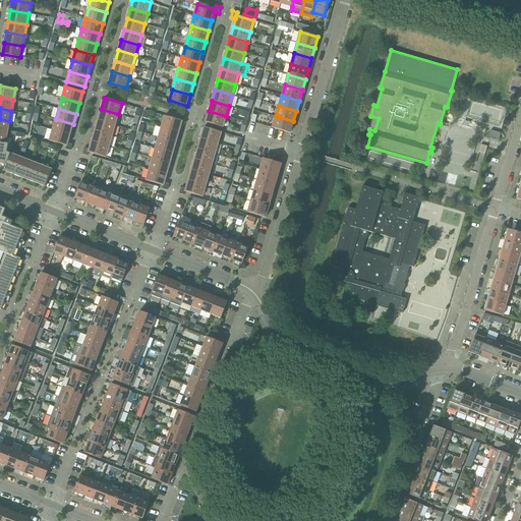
[(101,109),(98,120),(115,125),(118,114),(101,109)]
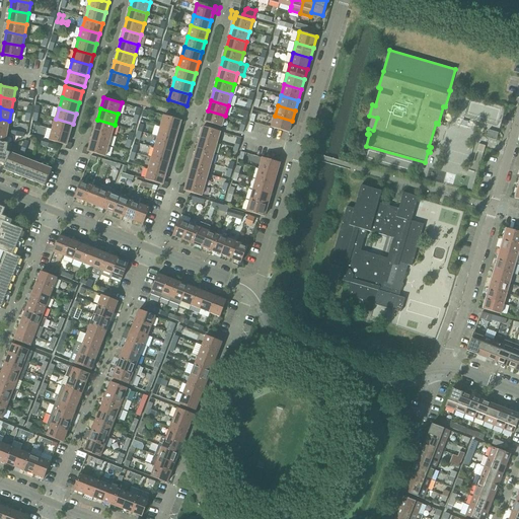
[(225,116),(208,110),(205,122),(222,127),(225,116)]
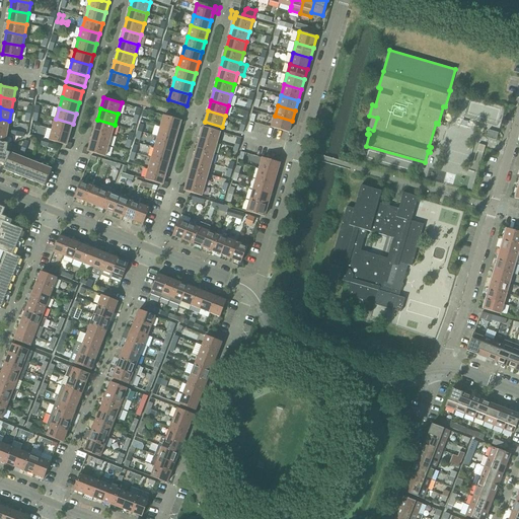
[(164,116),(161,127),(178,132),(181,121),(164,116)]
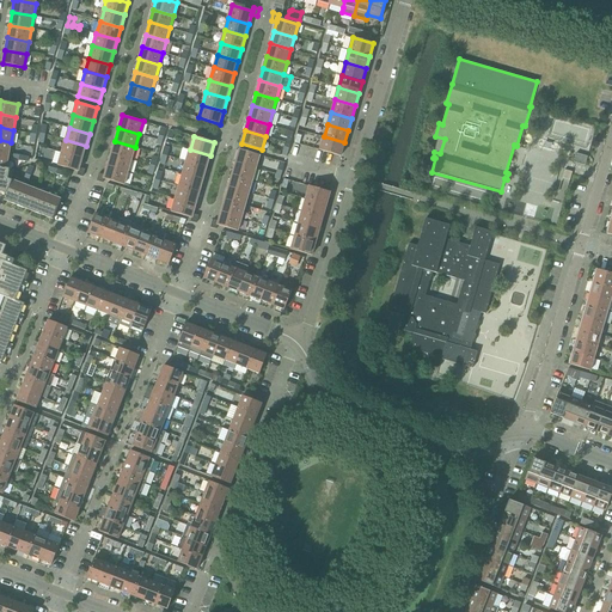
[(344,142),(324,136),(320,150),(341,155),(344,142)]
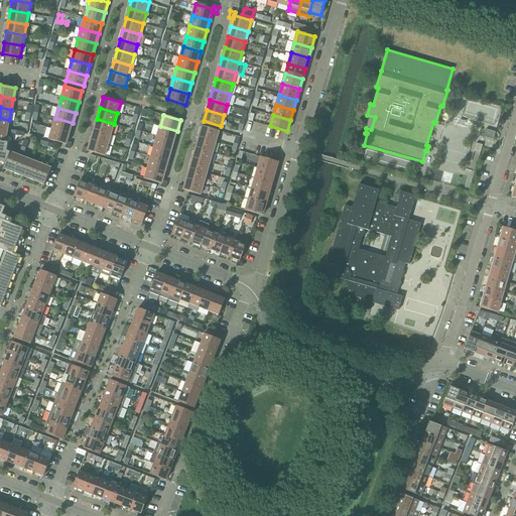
[(0,118),(0,129),(7,131),(9,120),(0,118)]
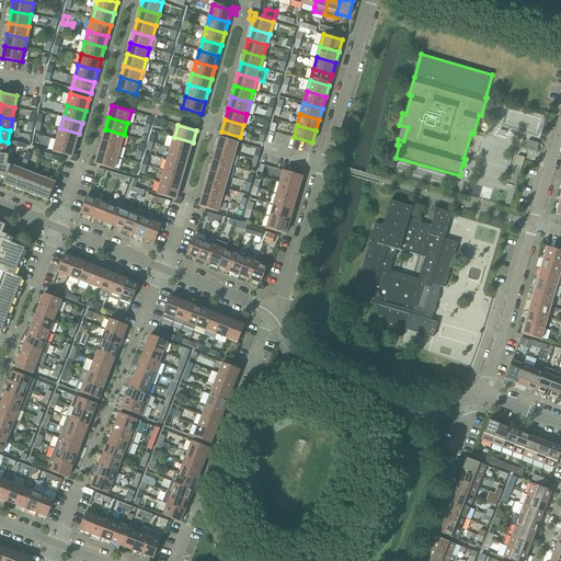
[(60,128),(57,139),(76,145),(79,134),(60,128)]
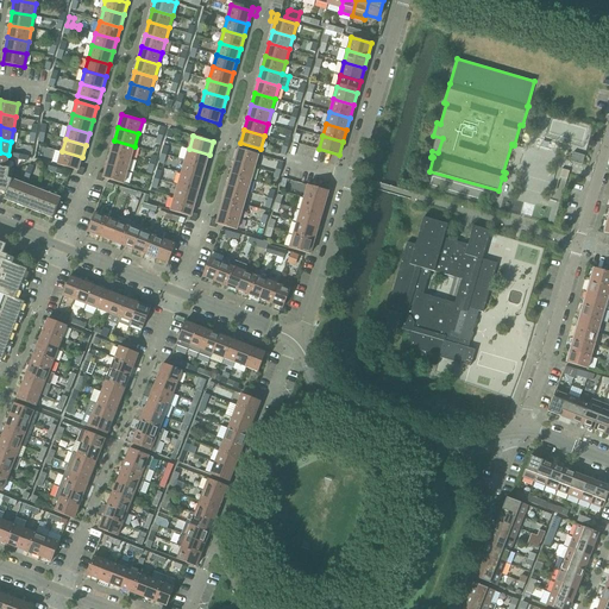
[(114,140),(111,152),(131,158),(135,146),(114,140)]
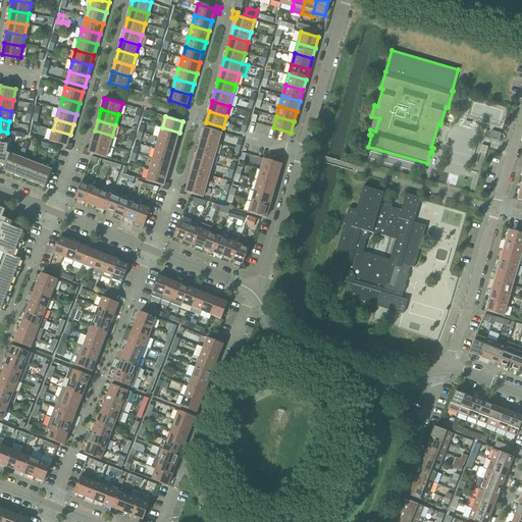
[(162,127),(159,138),(176,143),(179,133),(162,127)]
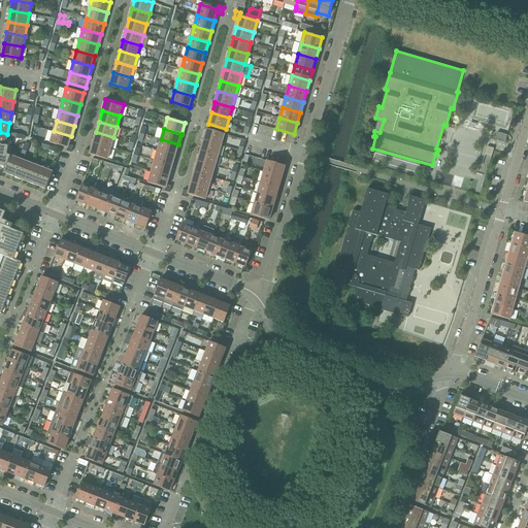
[(206,129),(203,140),(221,145),(225,134),(206,129)]
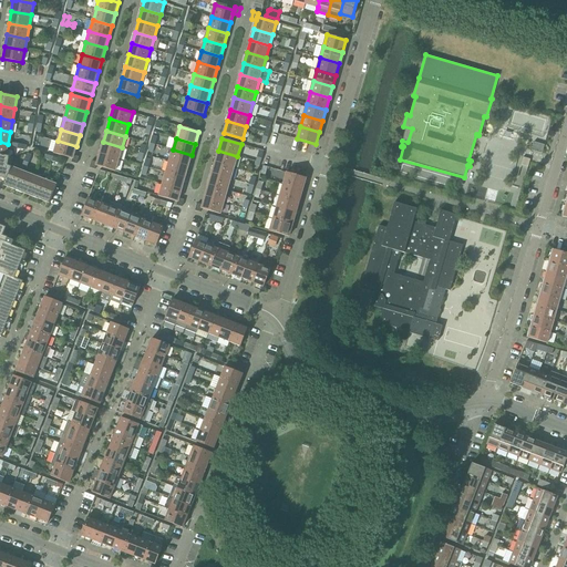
[(52,140),(49,152),(54,153),(68,157),(73,158),(72,162),(76,164),(79,156),(76,156),(74,155),(76,146),(58,141),(52,140)]
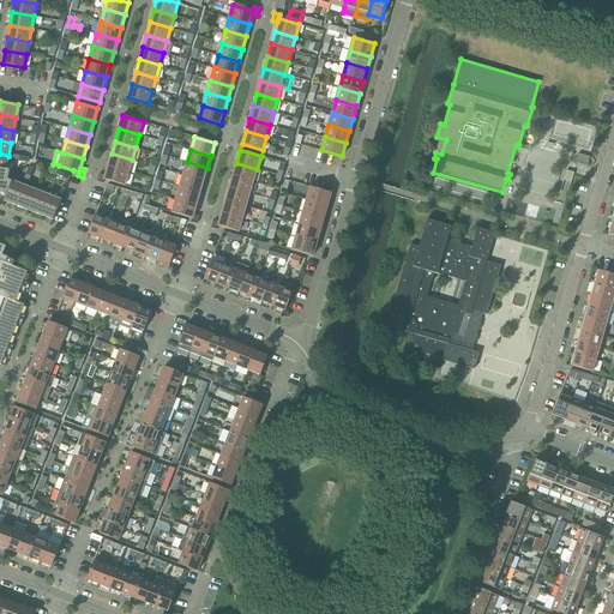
[(112,154),(108,166),(128,172),(132,160),(112,154)]
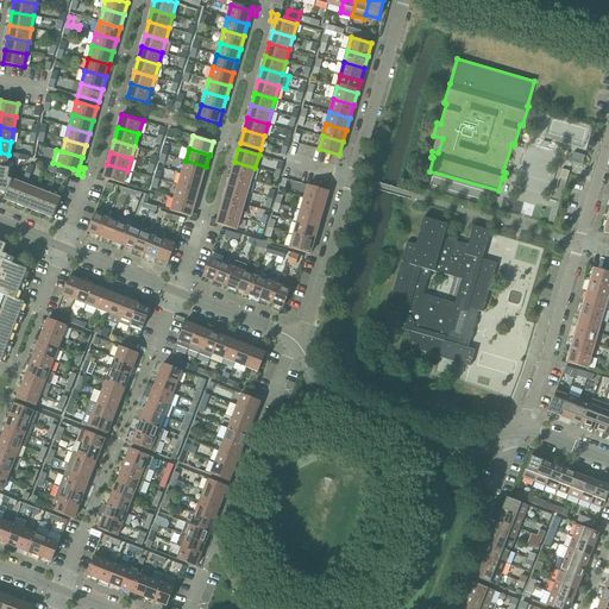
[(571,162),(583,164),(585,156),(573,152),(571,162)]
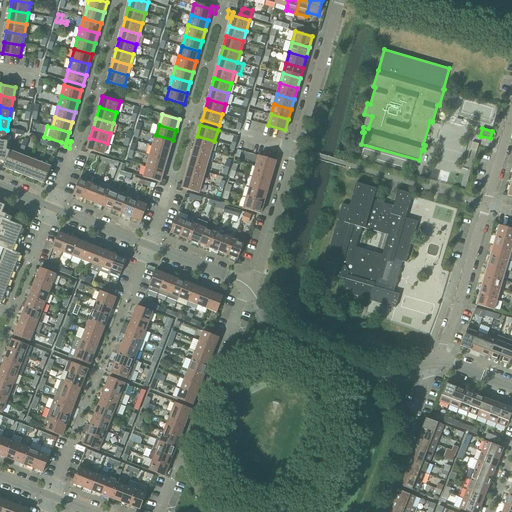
[(156,135),(153,145),(170,150),(173,140),(156,135)]
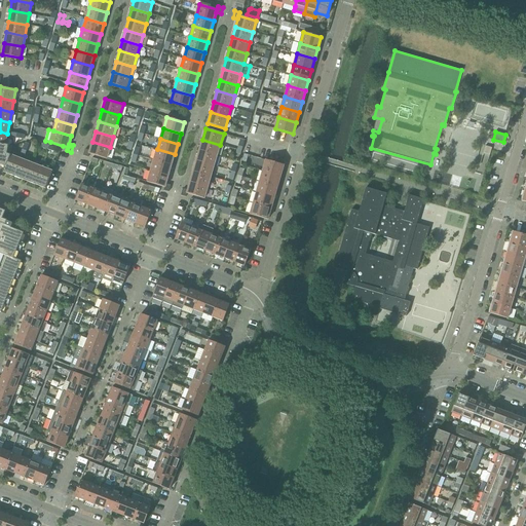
[(202,140),(199,150),(217,155),(220,145),(202,140)]
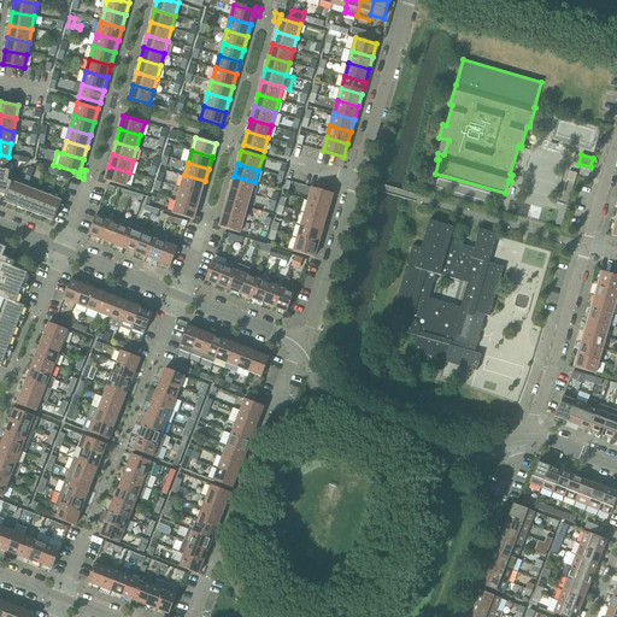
[(129,172),(109,166),(106,176),(100,175),(98,182),(104,184),(105,180),(125,186),(129,172)]
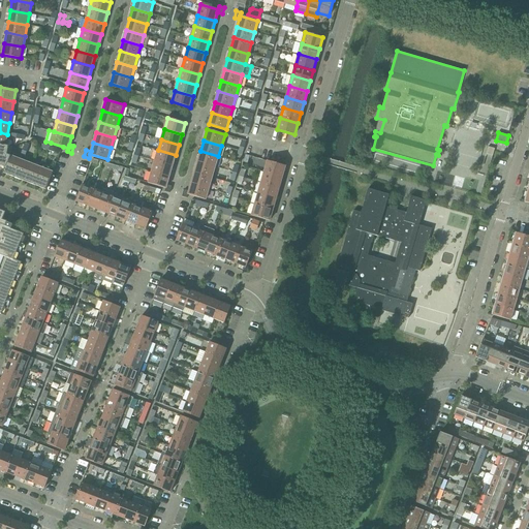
[(0,165),(5,167),(6,167),(10,156),(7,154),(9,146),(6,146),(0,144),(0,165)]
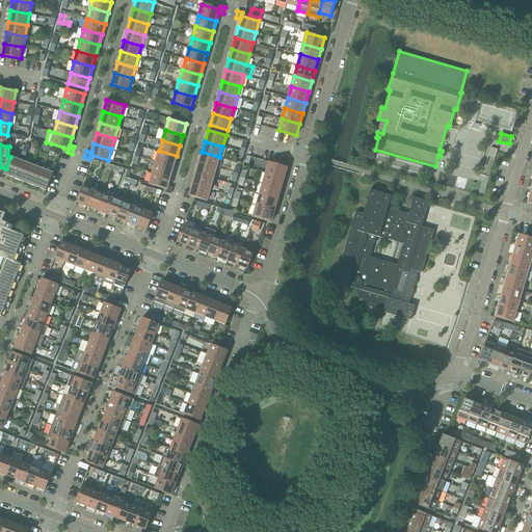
[(490,148),(489,155),(496,156),(498,150),(490,148)]
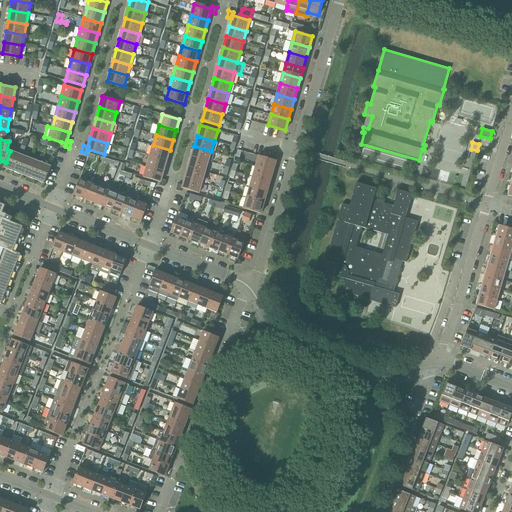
[(153,145),(150,156),(167,161),(170,150),(153,145)]
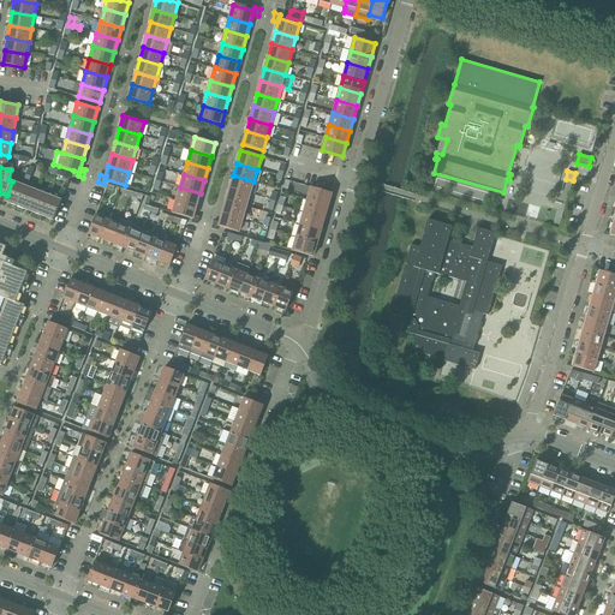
[(233,175),(230,187),(250,193),(254,181),(233,175)]
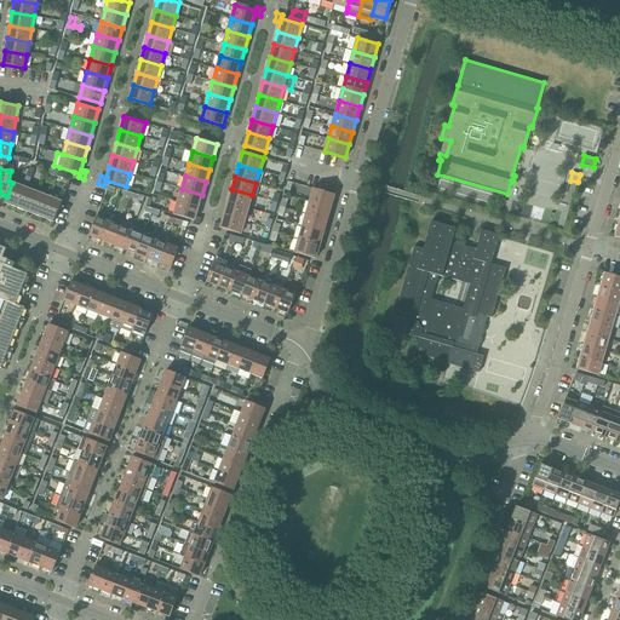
[(4,202),(17,207),(26,188),(12,183),(7,196),(6,196),(4,202)]
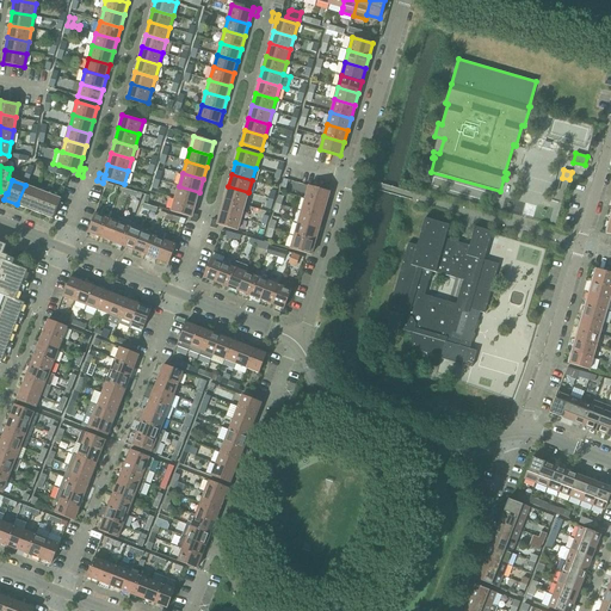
[(17,204),(29,209),(37,190),(25,185),(17,204)]
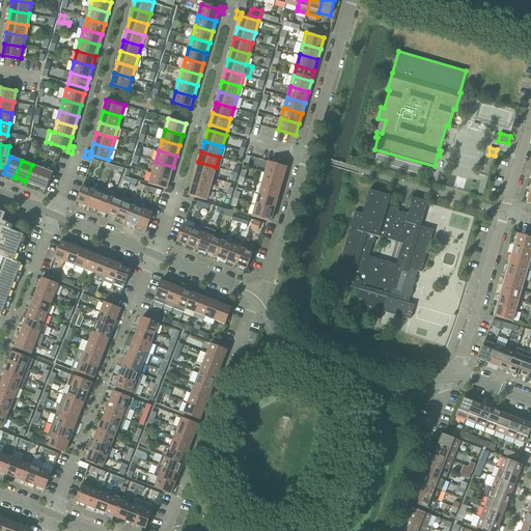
[(269,161),(266,172),(283,177),(286,166),(269,161)]
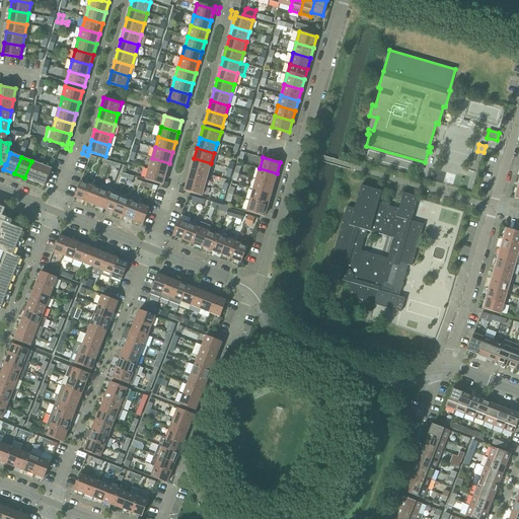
[(152,158),(149,168),(166,173),(169,163),(152,158)]
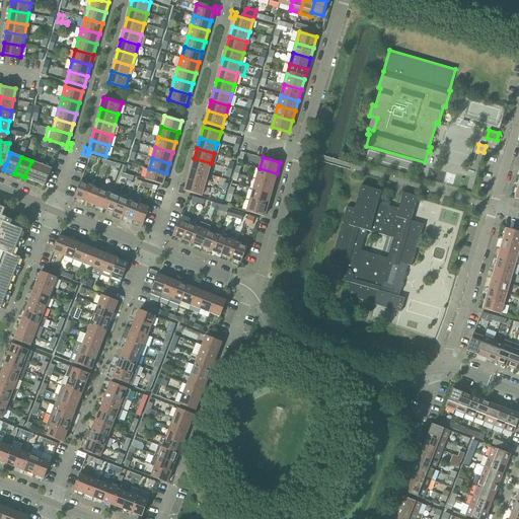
[(194,158),(191,169),(208,174),(211,163),(194,158)]
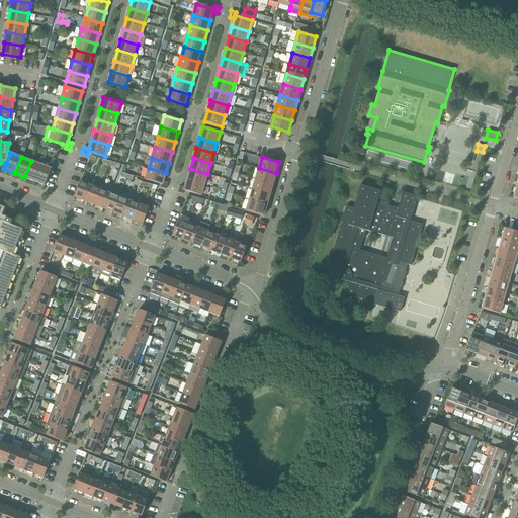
[(24,177),(34,181),(41,164),(31,161),(24,177)]
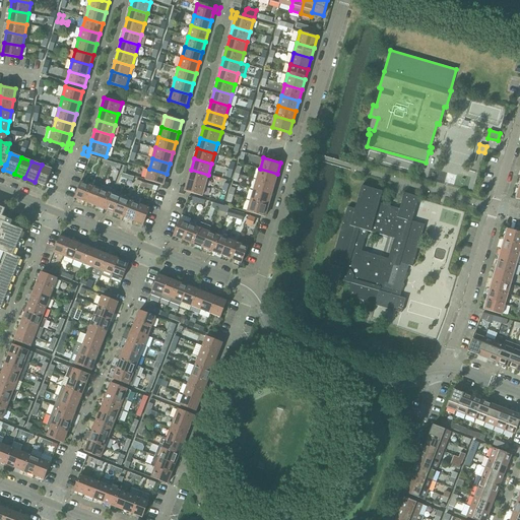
[(42,165),(35,182),(46,186),(52,170),(42,165)]
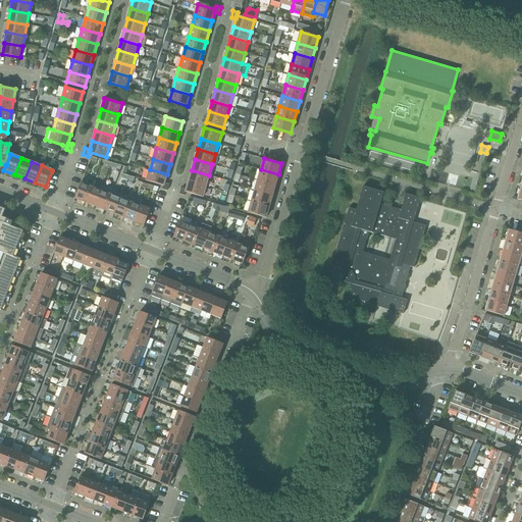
[(167,174),(150,169),(147,180),(164,186),(163,189),(167,191),(169,184),(165,183),(167,174)]
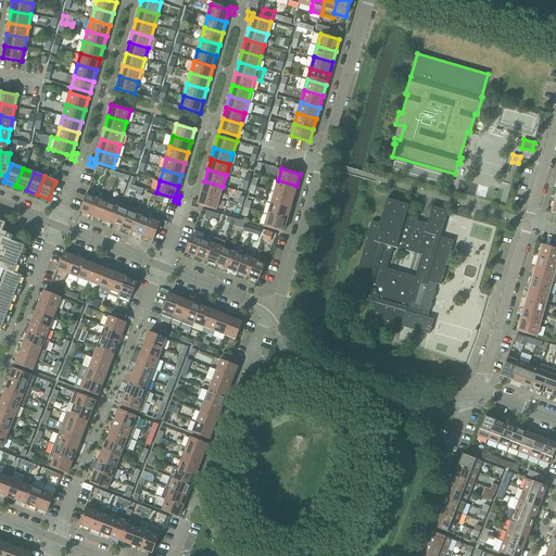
[(278,180),(275,192),(293,198),(297,186),(278,180)]
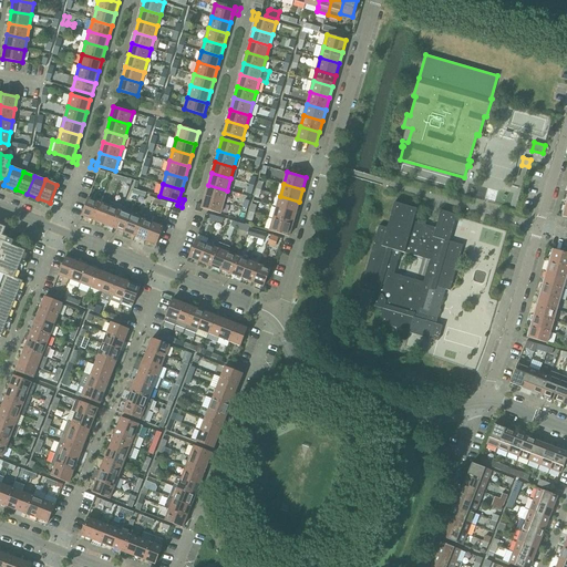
[(208,185),(205,196),(224,202),(227,191),(208,185)]
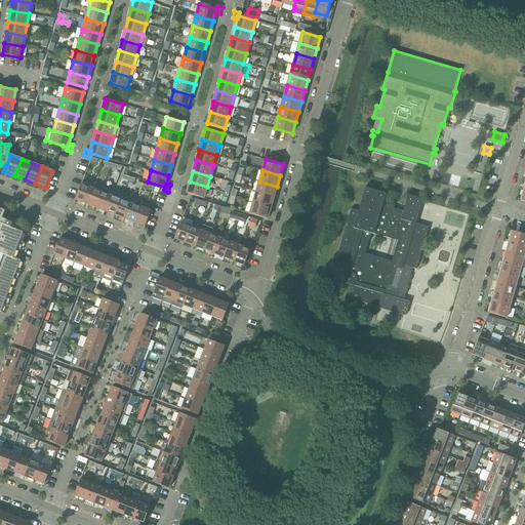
[(207,187),(190,182),(188,190),(183,189),(180,195),(186,196),(187,193),(204,198),(207,187)]
